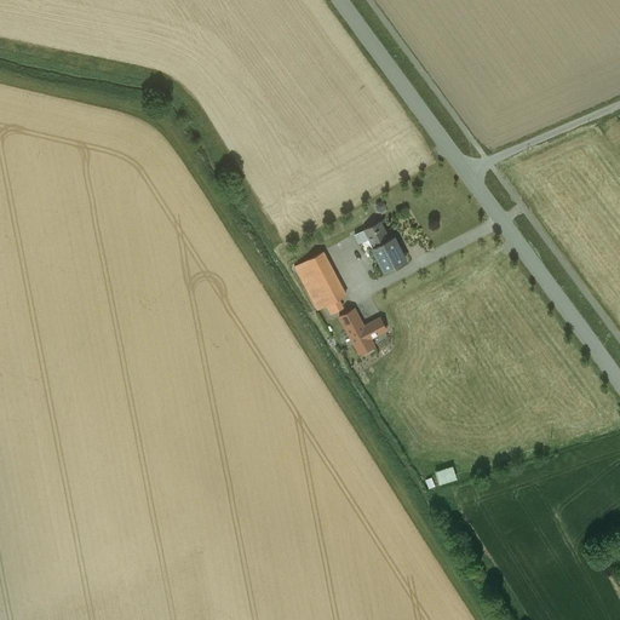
[(372,247),(389,239),(380,220),(354,234),(359,244),(368,239),(372,247)]
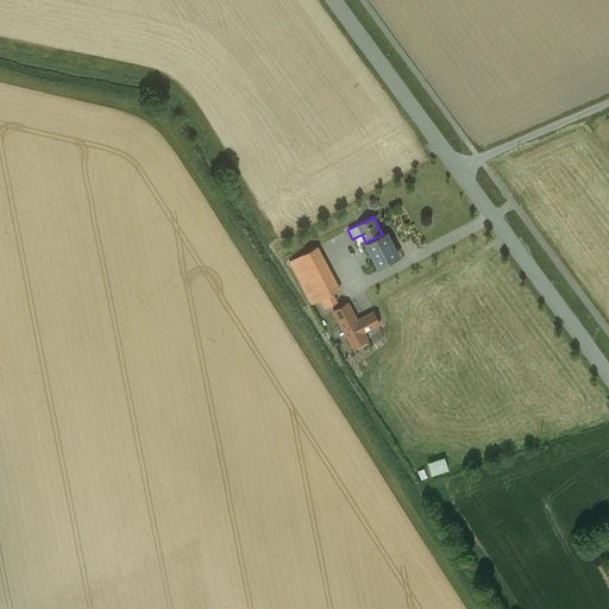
[(382,234),(365,243),(378,267),(399,256),(385,232),(382,234)]
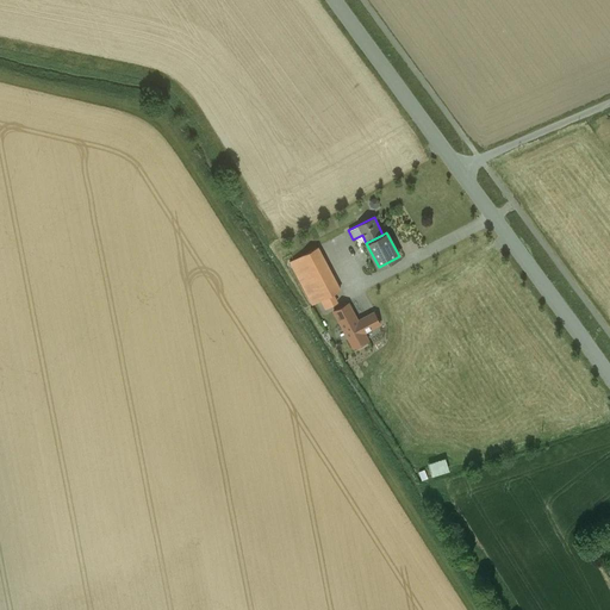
[(319,246),(290,262),(312,304),(341,290),(319,246)]
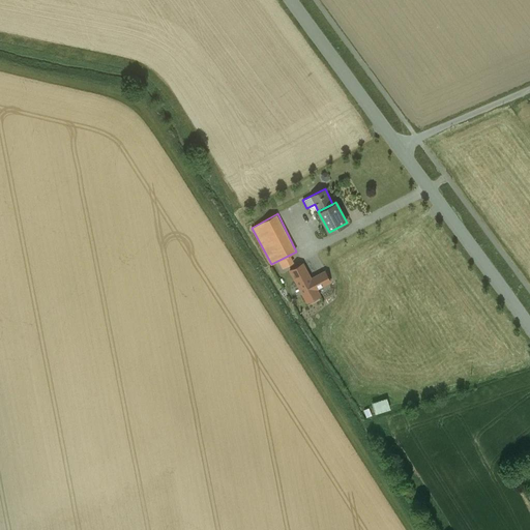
[(302,263),(290,270),(306,301),(319,295),(316,289),(329,282),(324,271),(311,278),(302,263)]
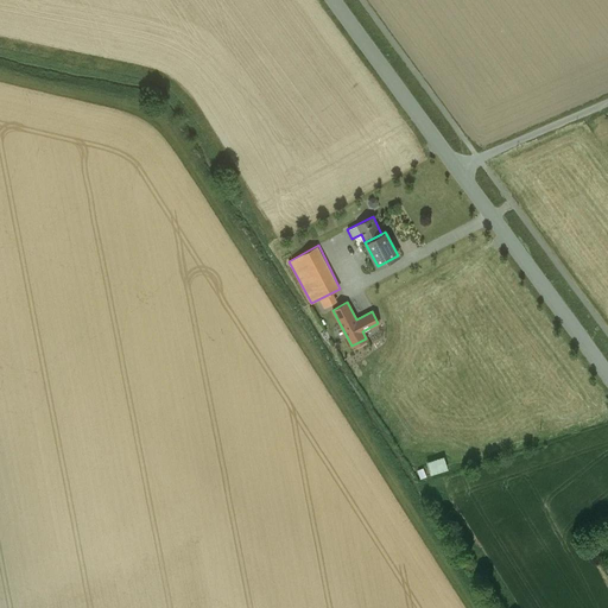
[(423,462),(425,475),(450,470),(448,458),(423,462)]
